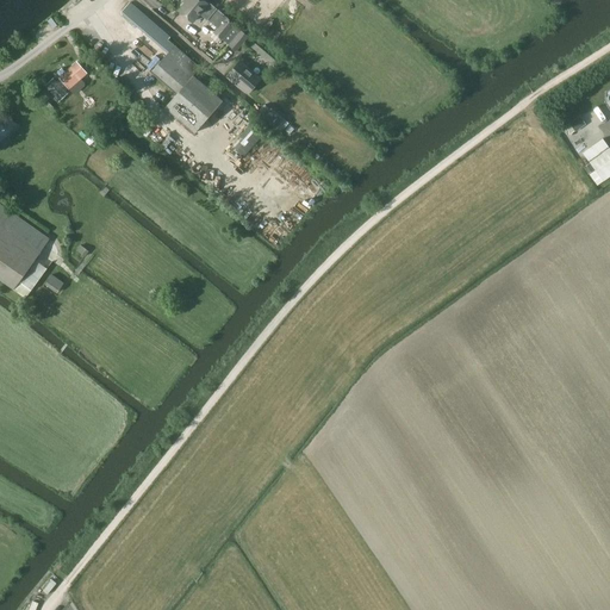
[(248,37),(207,2),(206,4),(201,0),(188,0),(179,12),(192,23),(199,13),(217,29),(213,33),(236,51),(248,37)]
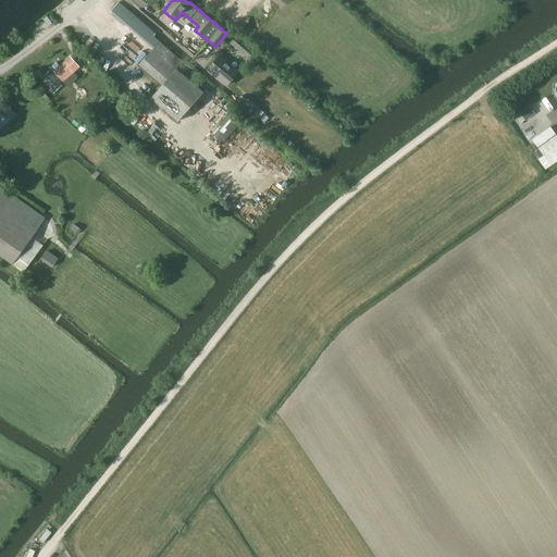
[(111,11),(153,49),(138,64),(161,85),(150,98),(176,122),(202,93),(175,70),(182,62),(152,37),(155,34),(119,2),(111,11)]
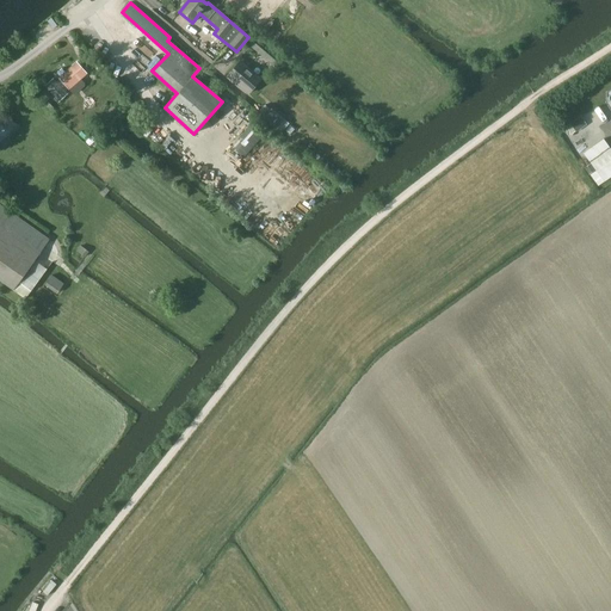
[(271,66),(276,60),(254,41),(250,45),(271,66)]
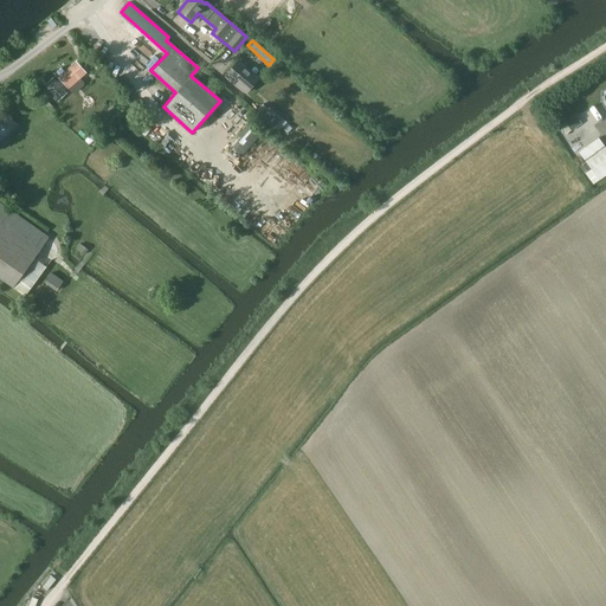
[(57,78),(47,88),(58,98),(68,90),(72,95),(82,86),(77,81),(86,72),(76,60),(66,70),(65,68),(56,77),(57,78)]
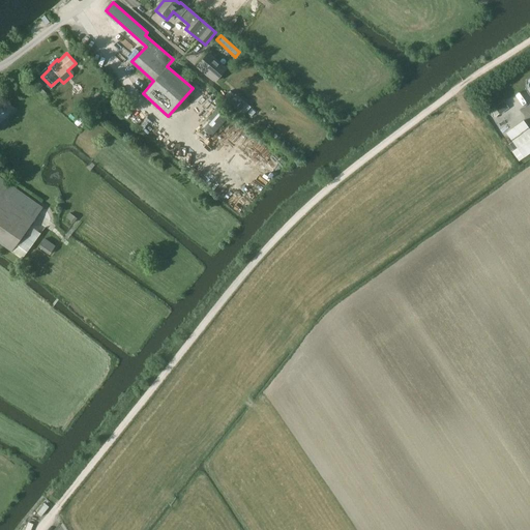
[(215,81),(226,68),(208,54),(198,66),(215,81)]
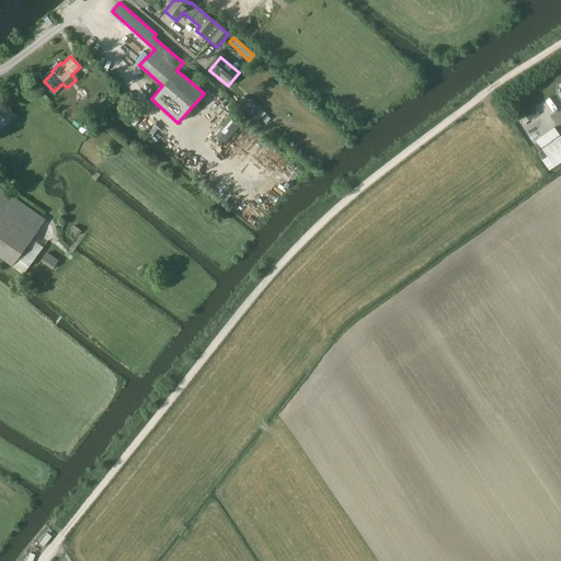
[(91,66),(82,73),(95,89),(104,80),(91,66)]
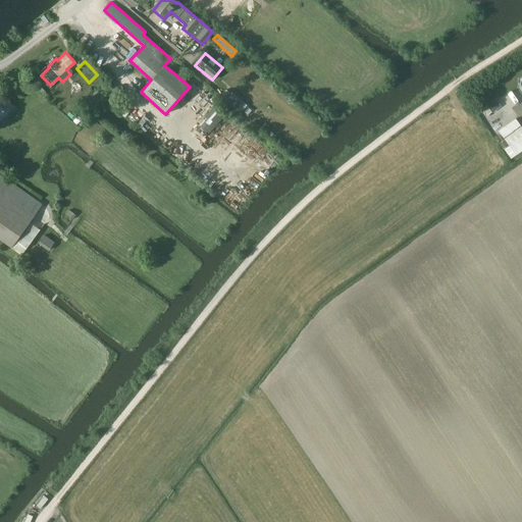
[(0,123),(16,109),(0,93),(0,123)]
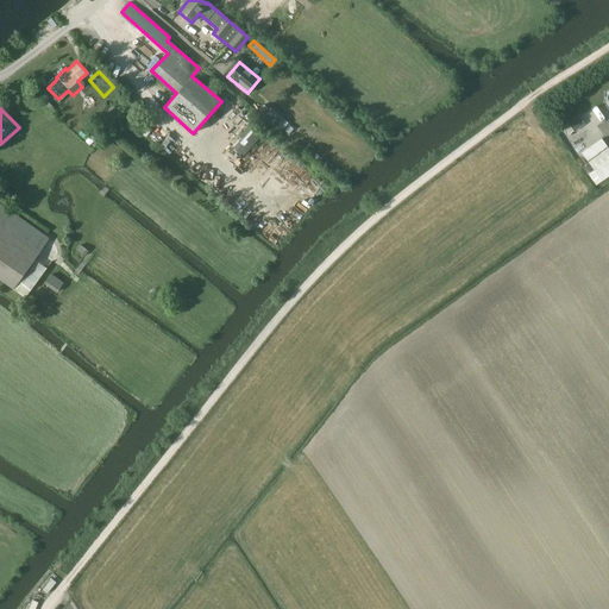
[(264,119),(283,130),(289,119),(271,108),(264,119)]
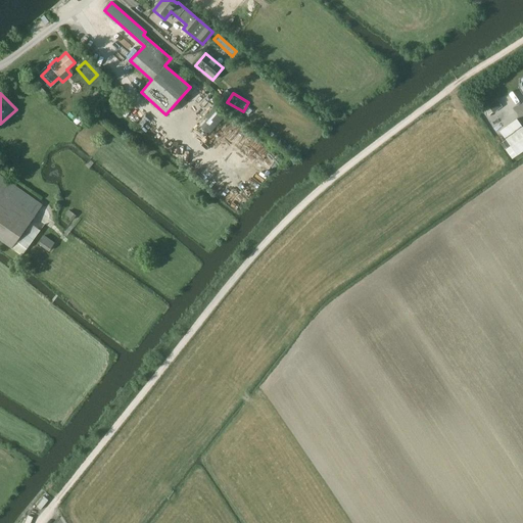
[(496,99),(488,106),(493,113),(503,107),(496,99)]
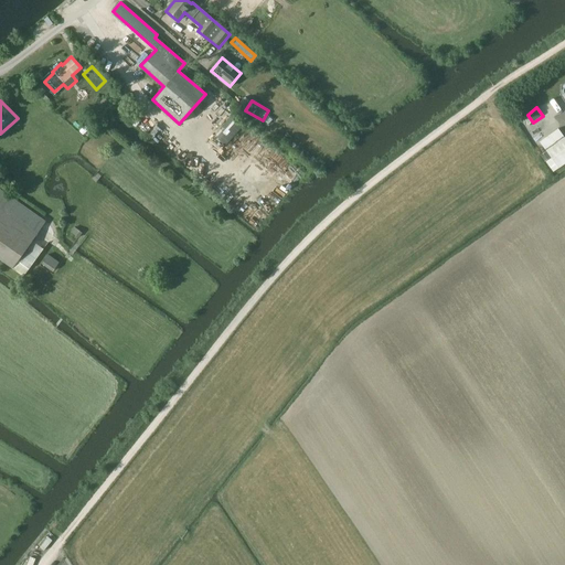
[(545,150),(558,168),(564,162),(564,138),(564,137),(545,150)]
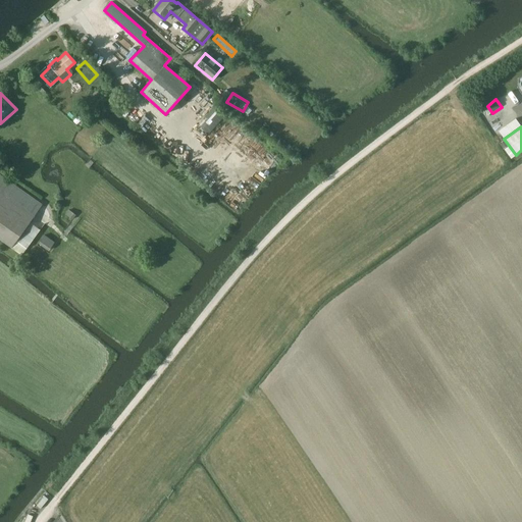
[(0,240),(11,248),(42,205),(0,174),(0,240)]
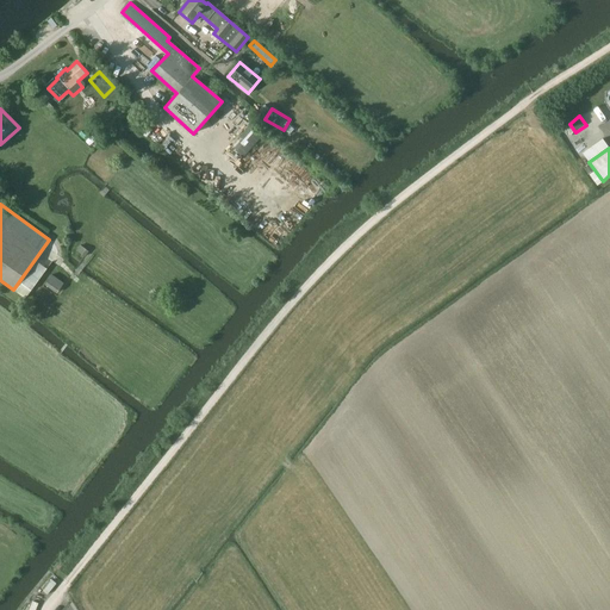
[(44,285),(56,293),(63,284),(51,275),(44,285)]
